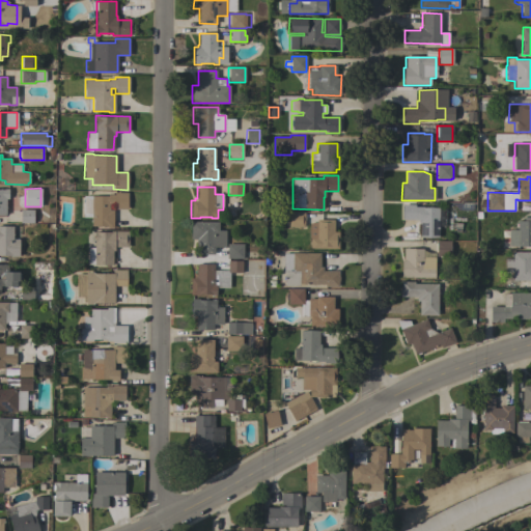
[(0,189),(1,190),(1,189),(8,189),(8,199),(6,199),(5,215),(0,215),(0,189)]
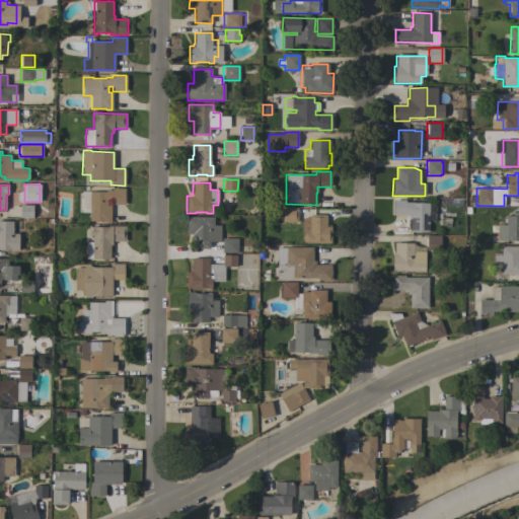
[(105,192),(105,190),(112,190),(112,188),(125,188),(125,204),(112,204),(112,198),(106,198),(106,205),(110,205),(110,223),(104,223),(104,221),(89,221),(89,206),(81,206),(81,192),(105,192)]
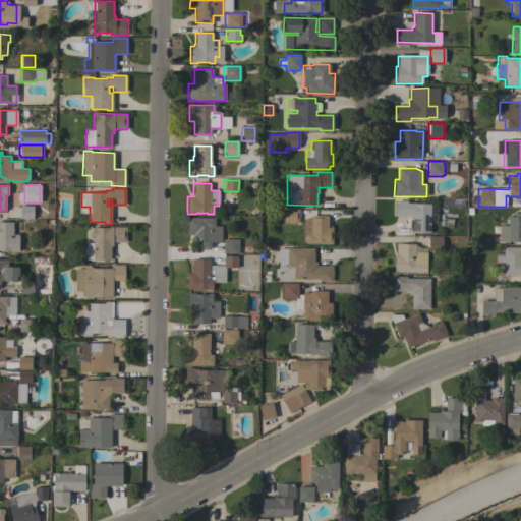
[(412,233),(412,220),(410,220),(410,216),(395,216),(395,200),(407,200),(407,203),(414,203),(414,204),(430,204),(430,233),(412,233)]
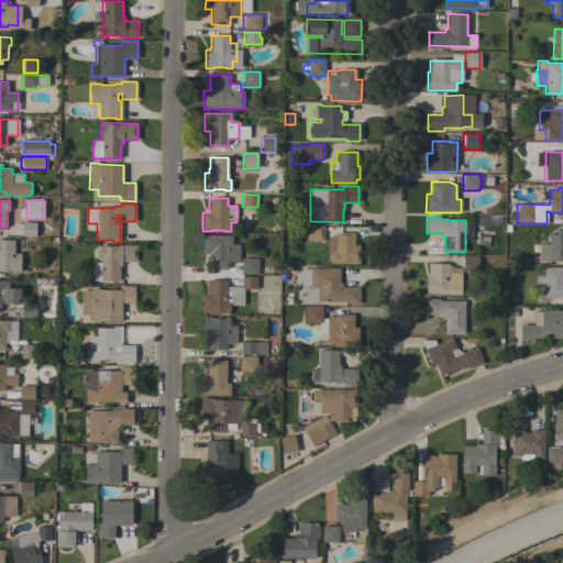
[(35,222),(35,236),(22,236),(22,222),(35,222)]
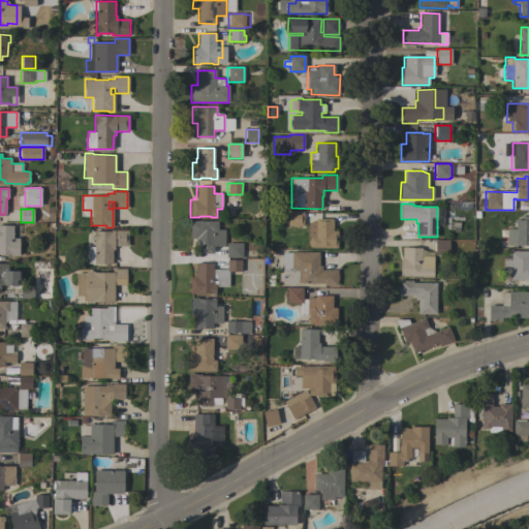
[(288,211),(303,211),(303,226),(287,226),(288,211)]
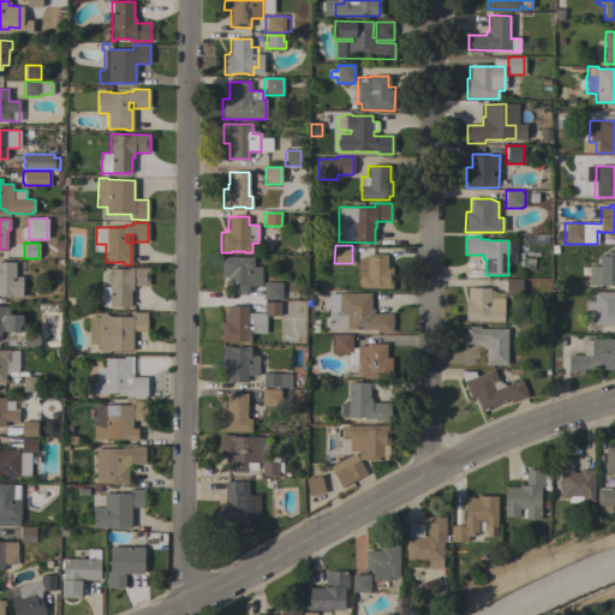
[(591,267),(598,267),(598,256),(607,256),(607,251),(614,251),(614,285),(591,285),(591,267)]
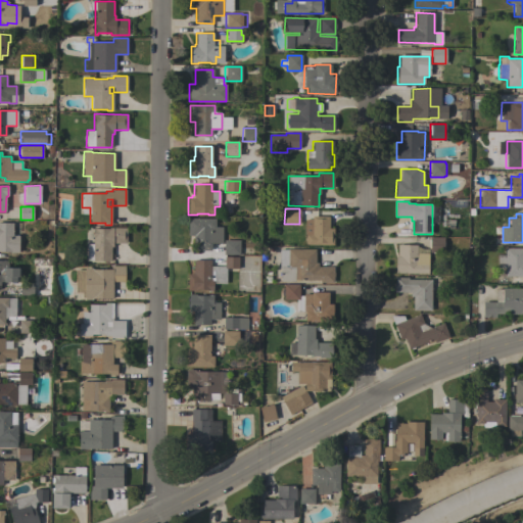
[(305,235),(303,235),(304,220),(306,220),(312,219),(312,216),(329,217),(328,229),(333,229),(333,245),(305,245),(305,235)]
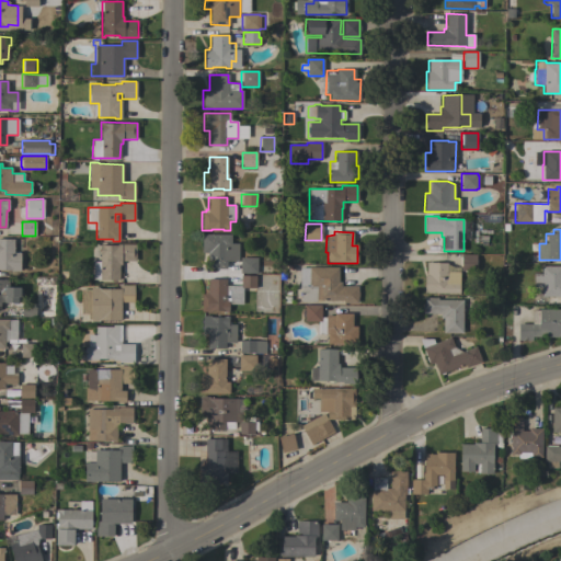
[(231,235),(230,243),(238,243),(238,261),(227,261),(226,268),(208,268),(208,255),(207,255),(207,252),(202,252),(202,233),(231,235)]
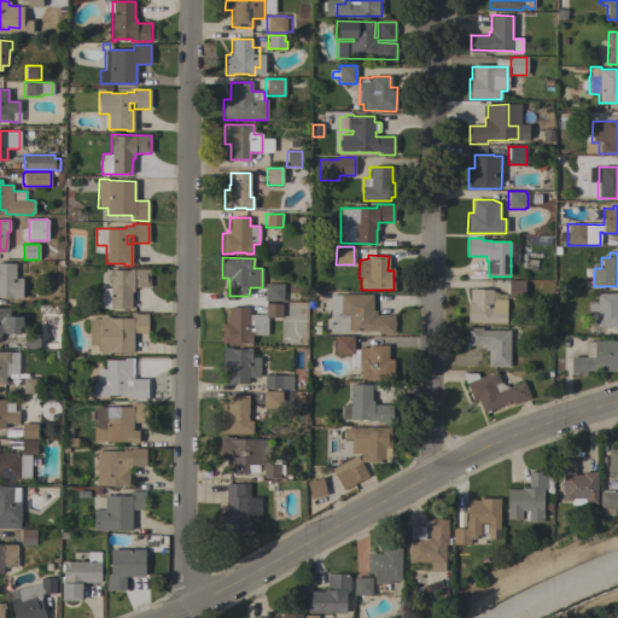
[(0,263),(15,263),(15,278),(22,278),(22,298),(11,298),(11,297),(0,297),(0,263)]
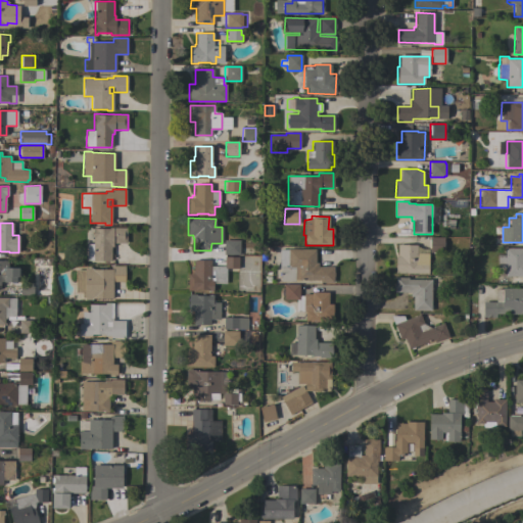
[(86,260),(87,244),(93,244),(93,228),(127,228),(126,243),(112,243),(112,247),(110,247),(110,260),(86,260)]
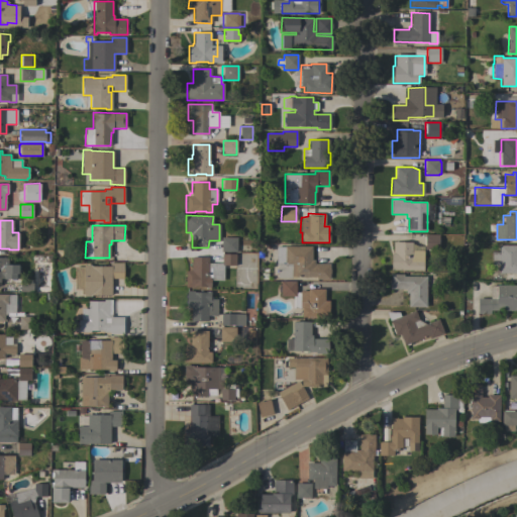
[(438,234),(438,249),(424,249),(424,234),(438,234)]
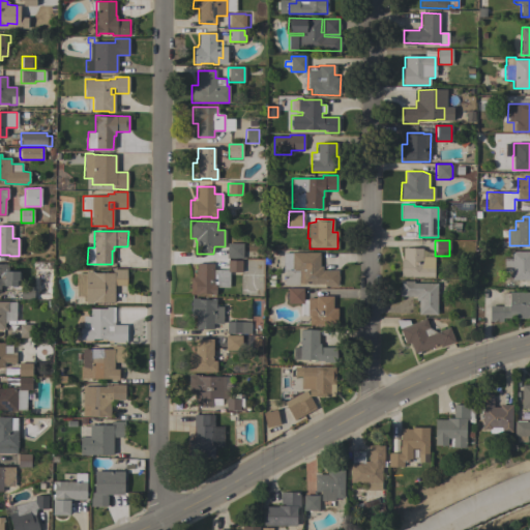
[(242,243),(242,258),(227,258),(227,243),(242,243)]
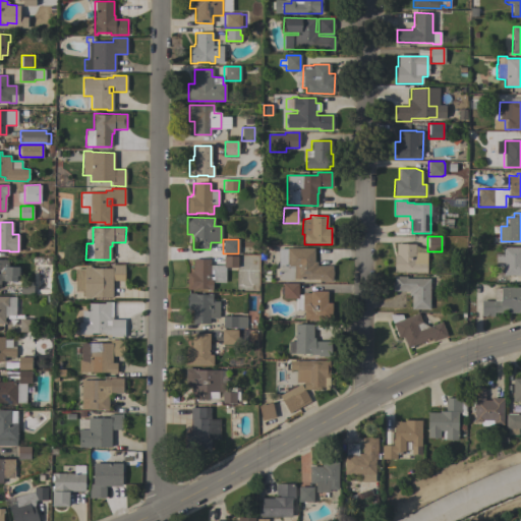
[(394,255),(396,255),(396,243),(415,244),(415,252),(426,253),(426,273),(394,272),(394,255)]
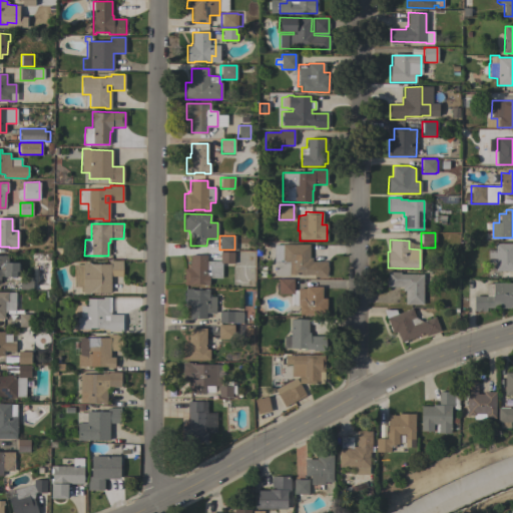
[(309,244),(309,258),(312,258),(312,262),(327,262),(327,278),(314,278),(314,275),(293,275),(293,277),(275,276),(276,264),(274,264),(274,244),(282,244),(282,243),(309,244)]
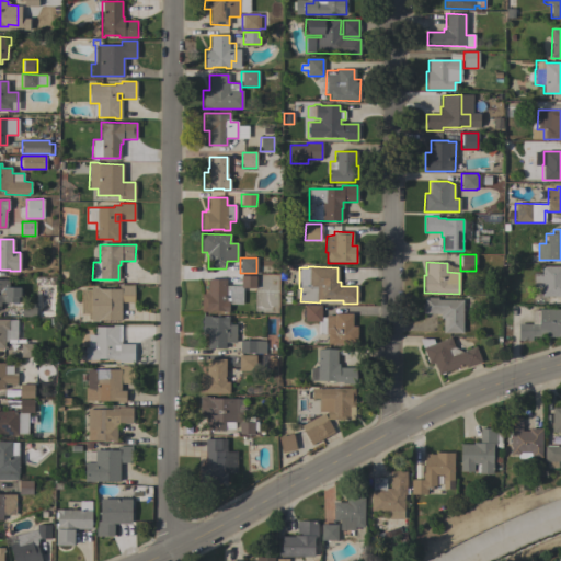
[(541,287),(533,287),(534,273),(541,274),(541,266),(560,266),(560,296),(541,296),(541,287)]
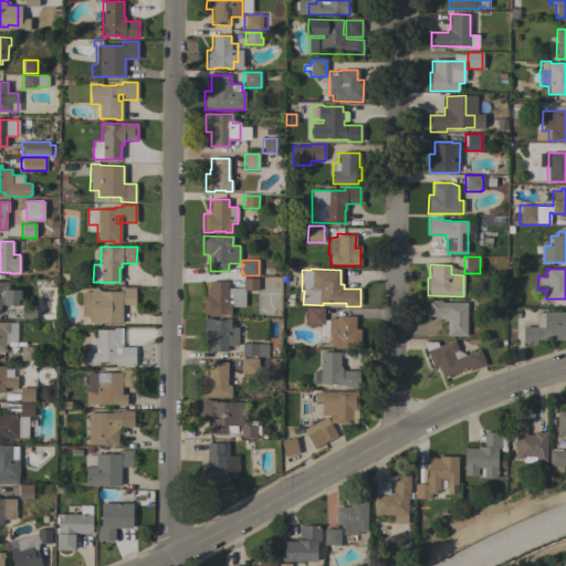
[(203,296),(209,296),(209,293),(210,281),(228,282),(228,289),(242,289),(242,278),(258,278),(258,291),(244,291),(244,307),(230,306),(230,314),(224,314),(224,313),(212,313),(212,314),(202,314),(203,296)]
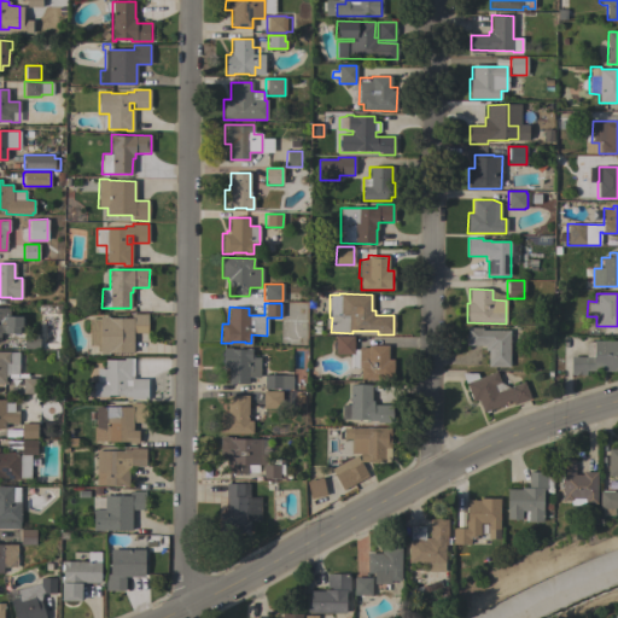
[(0,308),(10,308),(10,318),(18,318),(18,333),(0,332),(0,308)]
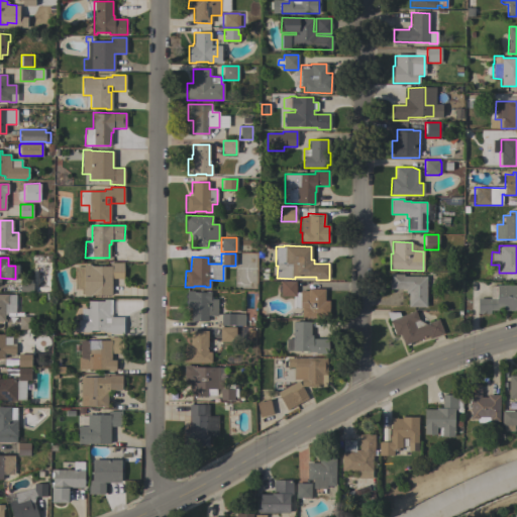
[(81,295),(81,289),(74,289),(74,267),(83,267),(83,265),(91,265),(91,267),(109,267),(109,263),(123,263),(123,278),(111,278),(111,295),(90,295),(90,296),(83,296),(83,295),(81,295)]
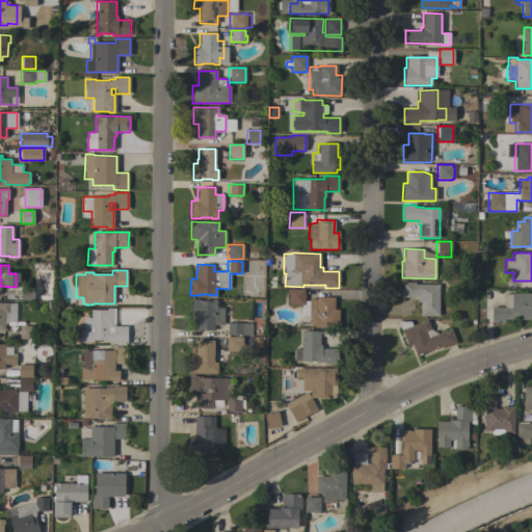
[(439,285),(437,316),(420,316),(420,301),(417,301),(417,298),(401,297),(401,282),(416,282),(415,284),(439,285)]
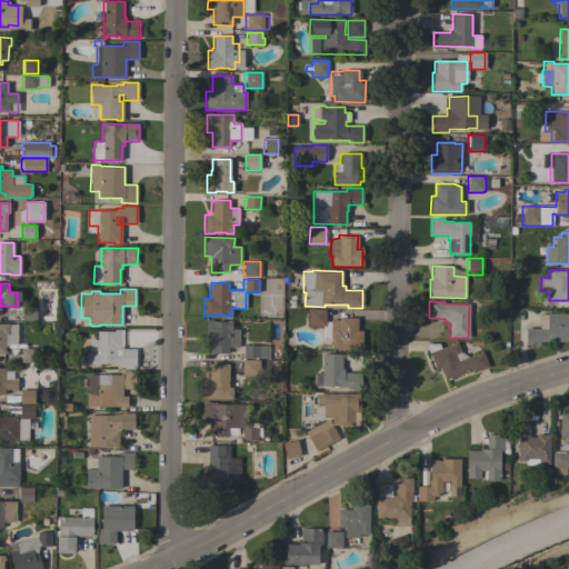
[(21,321),(22,307),(36,307),(36,310),(38,310),(38,313),(38,320),(36,319),(36,321),(21,321)]
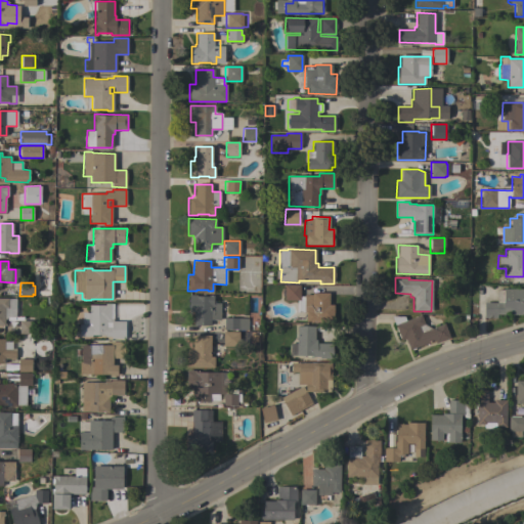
[(305,312),(297,312),(297,300),(284,300),(285,285),(300,285),(300,296),(304,296),(304,295),(311,295),(312,293),(329,293),(329,305),(334,305),(333,321),(305,321),(305,312)]
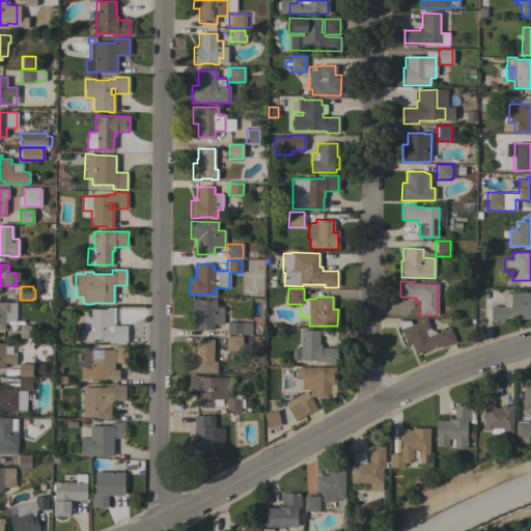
[(503,323),(498,323),(498,322),(496,322),(496,323),(491,323),(491,306),(503,307),(503,294),(509,294),(509,292),(530,292),(530,318),(503,318),(503,323)]
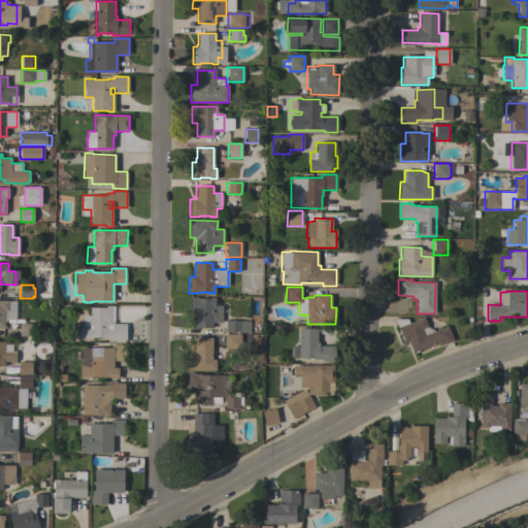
[(197,297),(197,298),(209,298),(209,297),(215,297),(215,305),(222,305),(222,322),(211,322),(211,328),(200,328),(200,329),(197,329),(197,328),(195,328),(195,317),(194,317),(194,314),(190,314),(191,297),(197,297)]
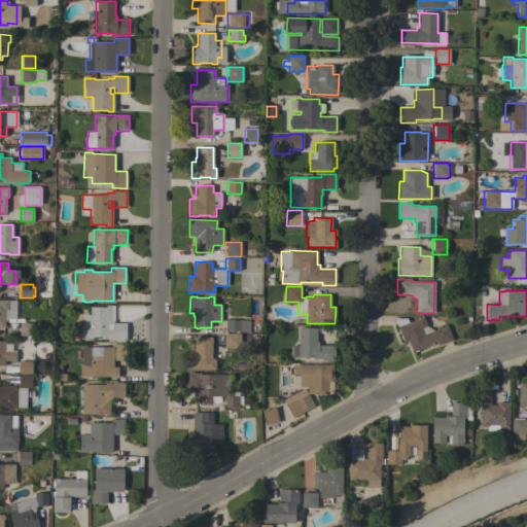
[(0,300),(7,300),(7,301),(16,301),(16,306),(15,306),(15,319),(6,318),(6,320),(4,320),(4,326),(0,326),(0,300)]
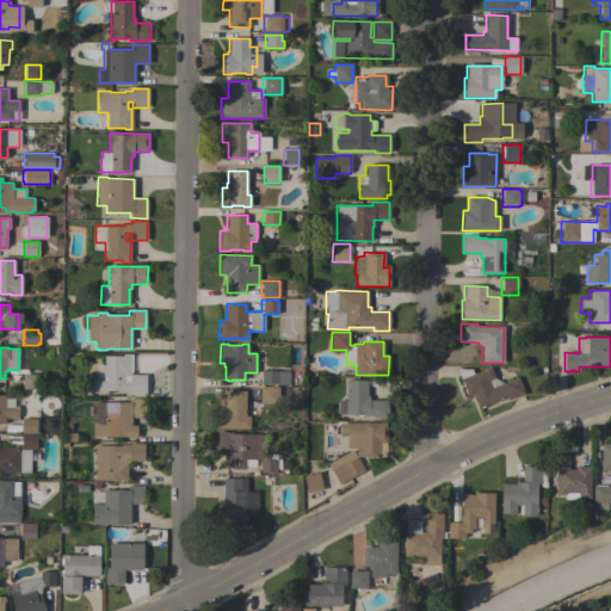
[(131,375),(146,375),(146,394),(129,394),(129,393),(121,393),(121,390),(106,390),(106,392),(92,392),(92,378),(96,378),(96,364),(102,364),(102,365),(104,365),(104,356),(122,356),(122,353),(131,353),(131,375)]
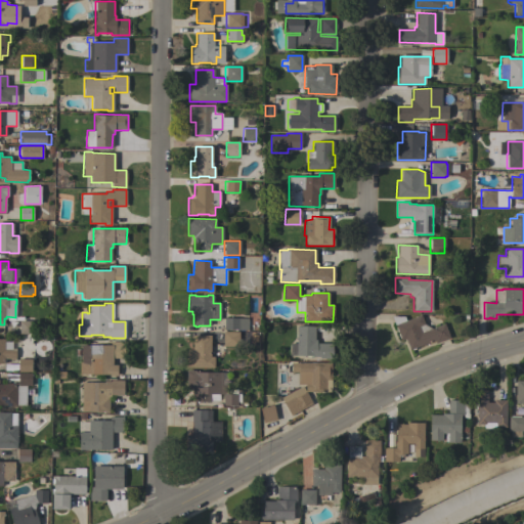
[(405,339),(400,341),(391,316),(404,316),(405,320),(421,315),(424,324),(431,329),(444,323),(449,338),(435,343),(434,341),(409,350),(405,339)]
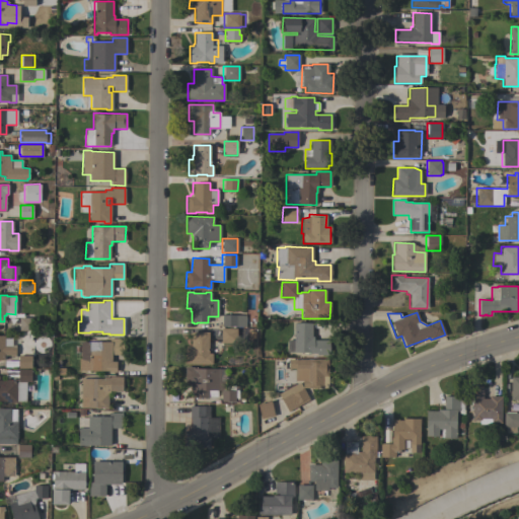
[(245,315),(245,326),(221,326),(221,315),(245,315)]
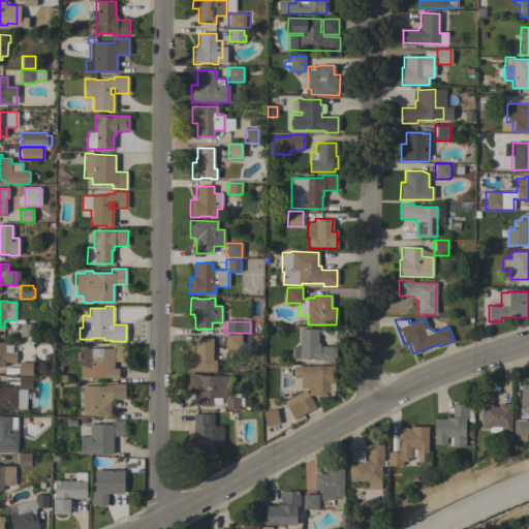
[(34,323),(33,337),(19,337),(20,323),(34,323)]
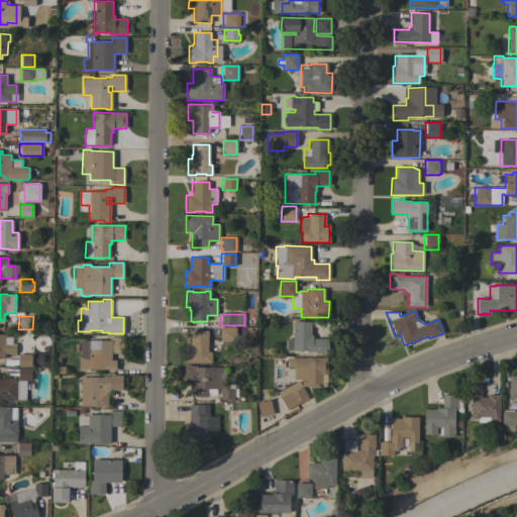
[(327,339),(327,354),(315,353),(315,351),(307,351),(307,350),(286,350),(286,338),(292,339),(293,321),(313,322),(312,338),(327,339)]
